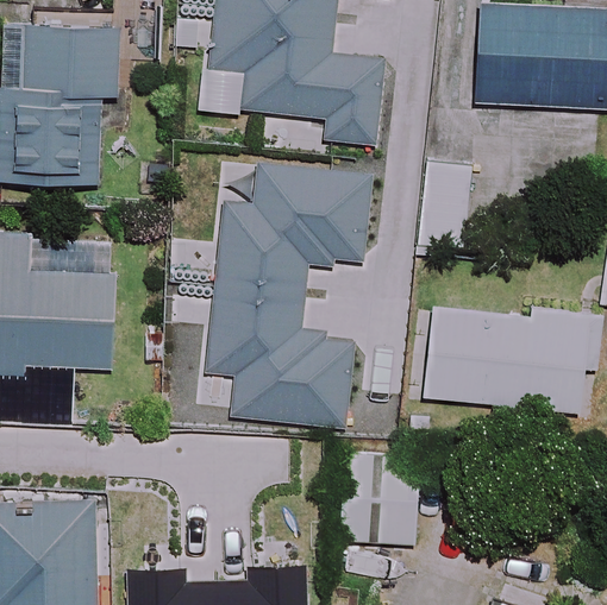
[(229,0),(230,2),(256,2),(245,45),(330,45),(330,86),(373,102),(401,84),(400,0),(229,0)]
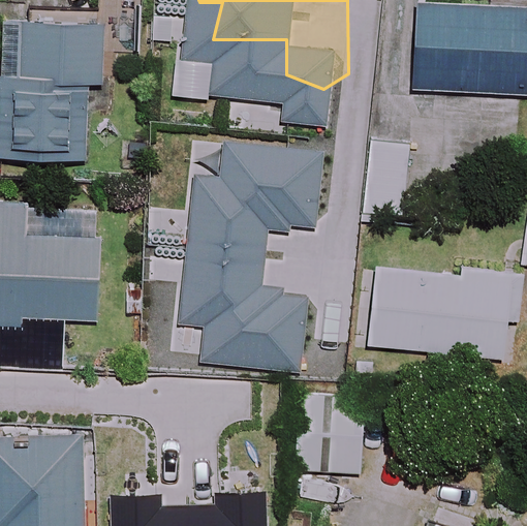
[(526,0),(494,0),(494,9),(417,4),(411,90),(526,97),(526,0)]
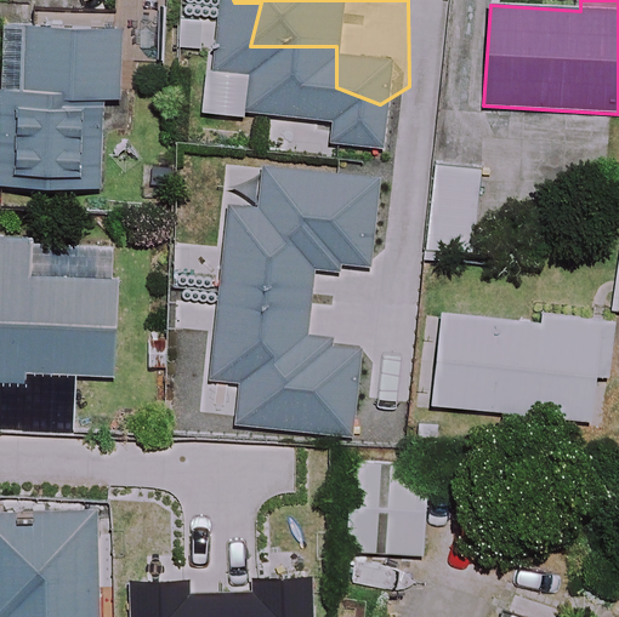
[(123,13),(5,9),(0,119),(0,186),(102,190),(106,101),(119,101),(123,13)]
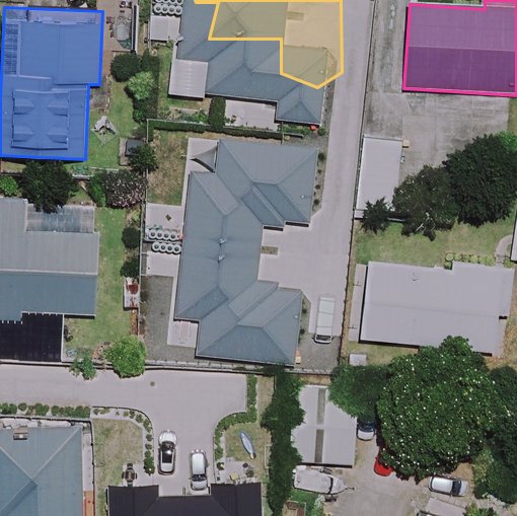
[(317,87),(235,79),(233,99),(196,96),(180,258),(216,261),(211,306),(308,315),(315,242),(266,238),(273,162),(309,166),(317,87)]
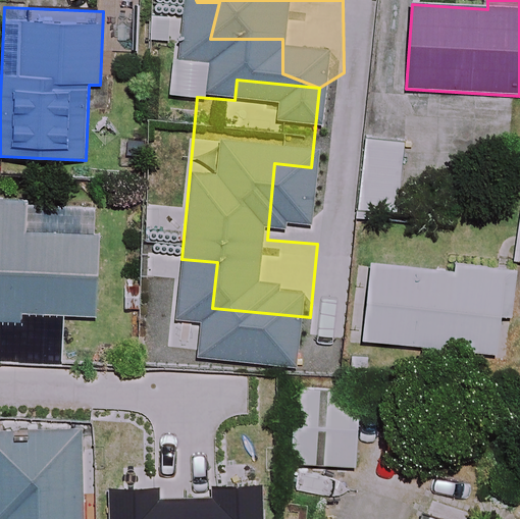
[(406,146),(364,142),(358,215),(401,219),(406,146)]
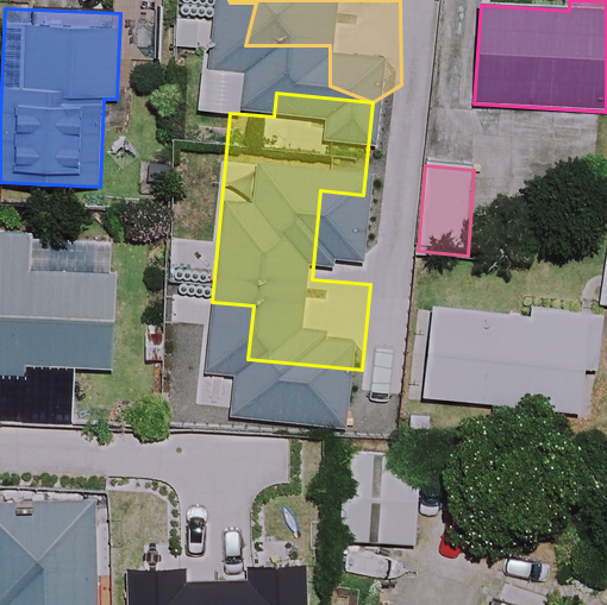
[(119,239),(0,237),(0,389),(25,391),(26,366),(113,371),(119,239)]
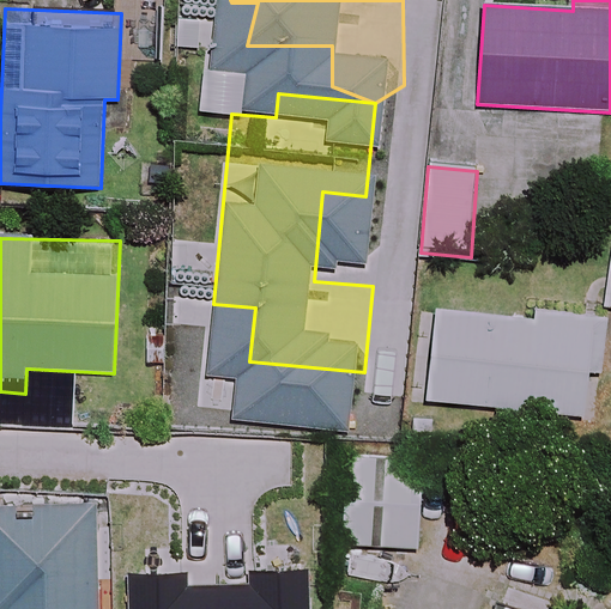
[(602,375),(604,316),(536,314),(536,322),(428,317),(424,407),(582,414),(584,373),(602,375)]
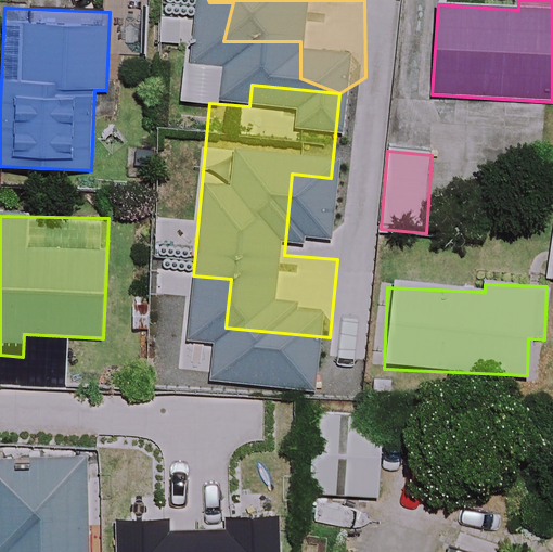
[(383,421),(313,416),(309,495),(377,499),(383,421)]
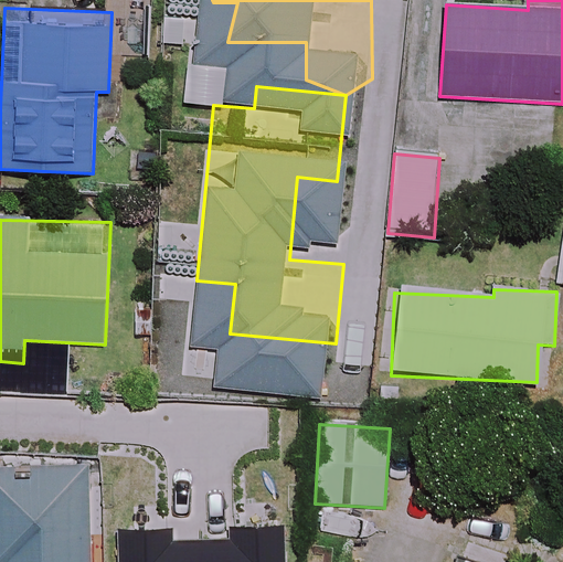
[(261,537),(265,433),(172,428),(168,533),(261,537)]
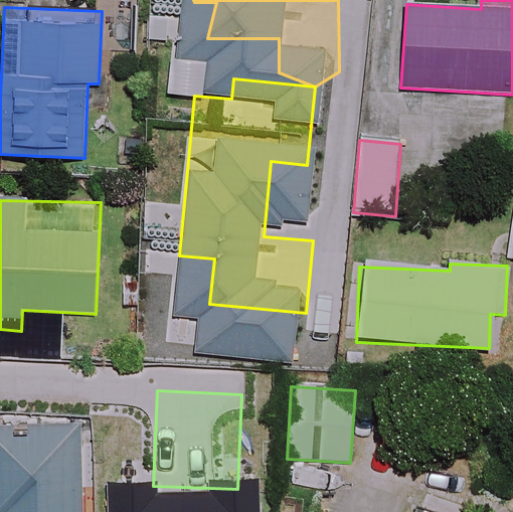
[(79,511),(77,424),(0,424),(0,511),(79,511)]
